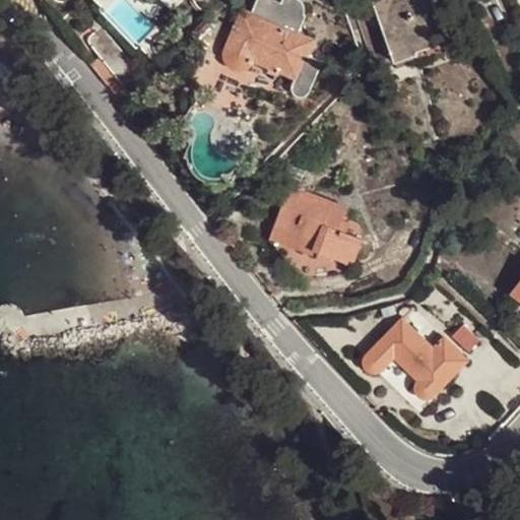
[(165,0),(174,9),(184,0),(165,0)]
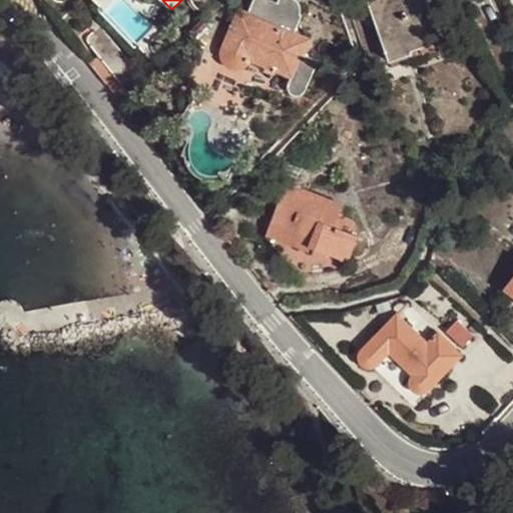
[(239,8),(220,52),(220,55),(224,63),(229,68),(233,69),(242,67),(246,66),(250,62),(290,78),(288,84),(288,89),(293,95),(296,95),(302,94),(306,89),(319,60),(304,53),(311,39),(296,32),(302,15),(301,14),(301,8),(299,3),(296,0),(279,0),(279,1),(275,0),(251,0),(247,11),(239,8)]
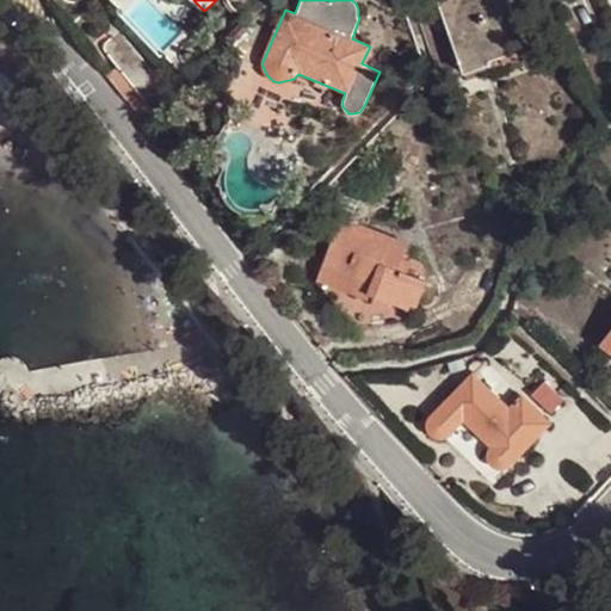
[(506,0),(445,0),(471,71),(488,65),(486,60),(523,47),(506,0)]
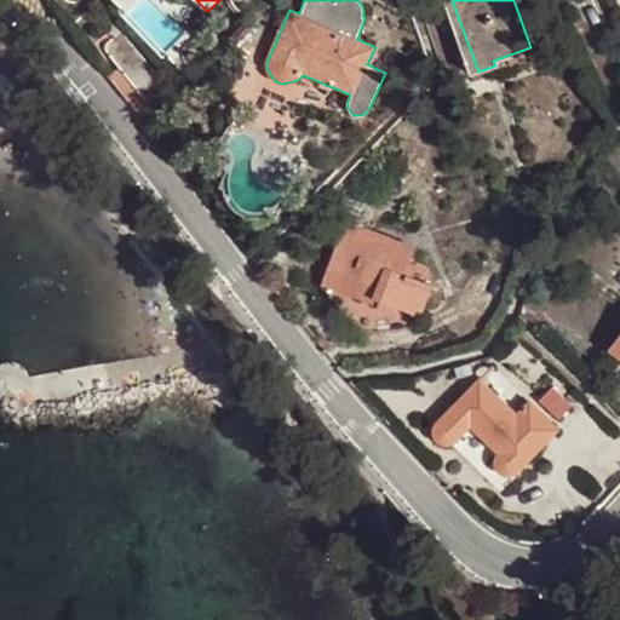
[(143,122),(184,84),(144,42),(108,78),(143,122)]
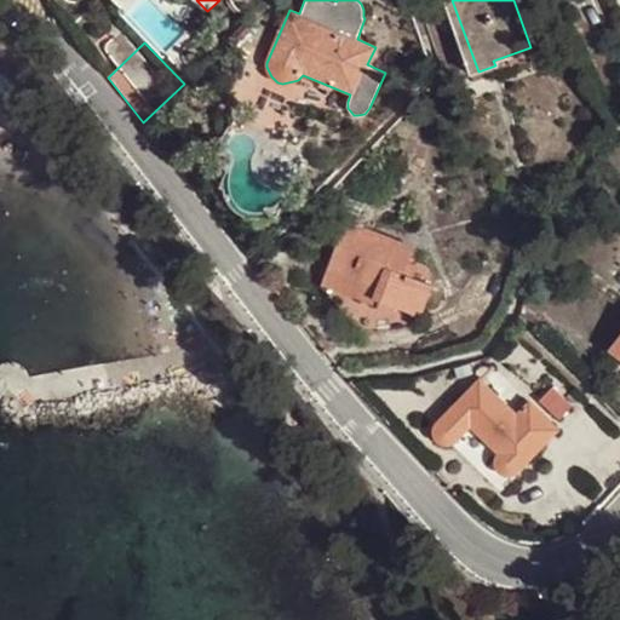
[(414,251),(345,224),(322,283),(325,293),(331,304),(338,314),(348,322),(355,326),(363,329),(373,332),(385,332),(395,331),(405,328),(419,320),(431,286),(412,279),(405,276),(408,265),(414,251)]
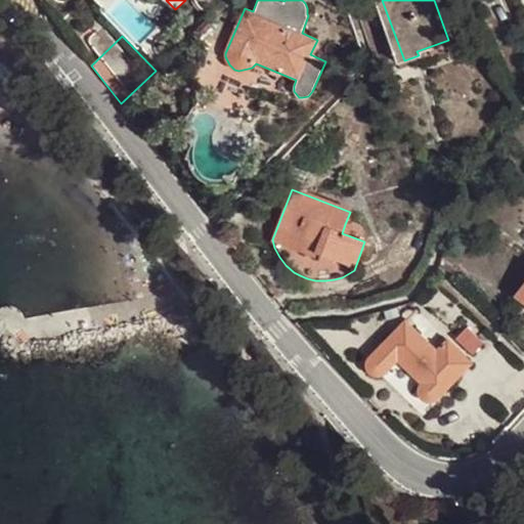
[(352,227),(345,224),(342,233),(348,235),(352,227)]
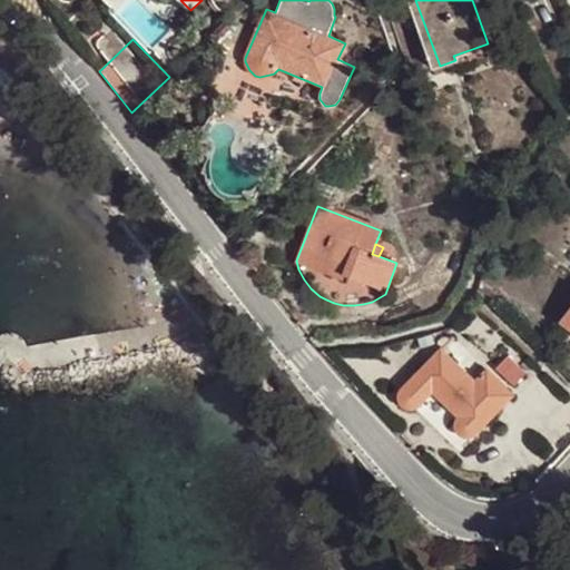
[(569,311),(558,325),(569,334),(569,311)]
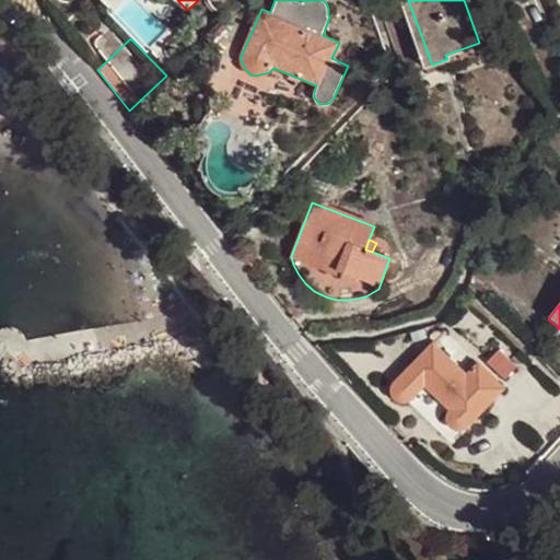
[(456,431),(463,430),(465,429),(503,389),(478,364),(466,376),(432,345),(393,385),(392,388),(391,394),(393,399),(395,401),(398,403),(404,404),(409,400),(424,385),(450,411),(448,412),(446,418),(446,421),(450,427),(451,429),(456,431)]
